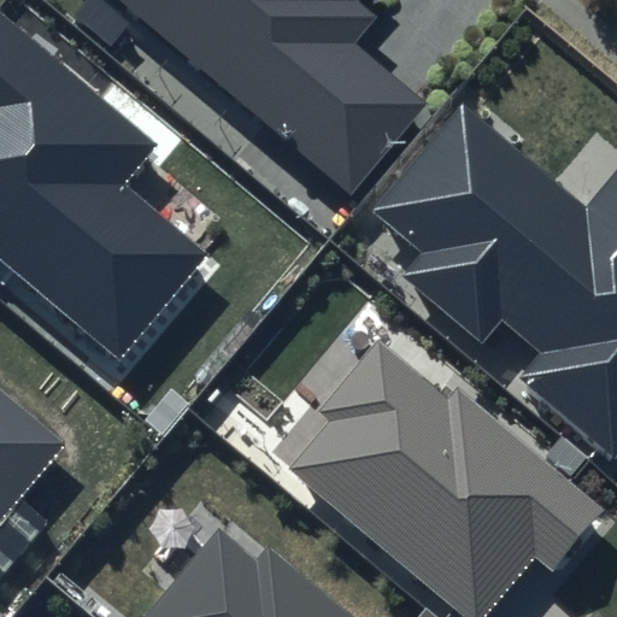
[(122,0),(350,189),(425,100),(356,42),(377,16),(358,0),(122,0)]
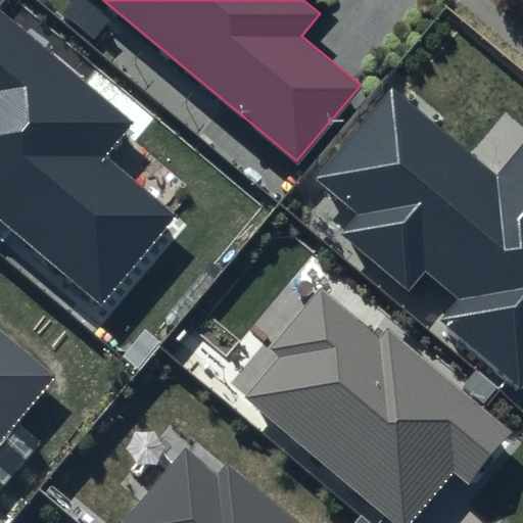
[(135,122),(0,9),(0,218),(101,302),(176,214),(106,155),(135,122)]
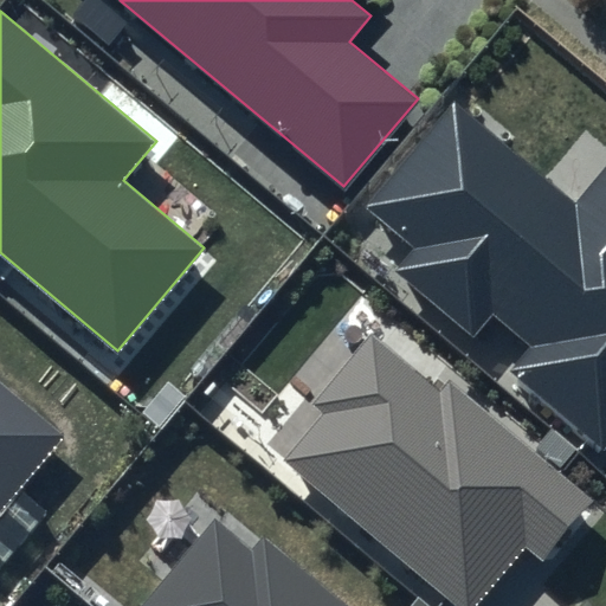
[(575,199),(455,98),(365,205),(414,246),(397,268),(474,330),(491,309),(534,343),(510,371),(604,447),(605,444),(605,163),(575,199)]
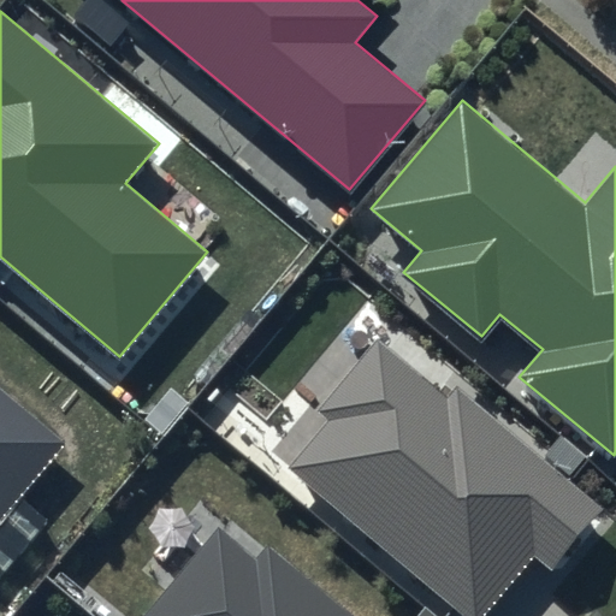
[(445,398),(375,341),(315,412),(327,421),(289,467),(466,615),(480,615),(531,557),(548,570),(599,509),(454,388),(445,398)]
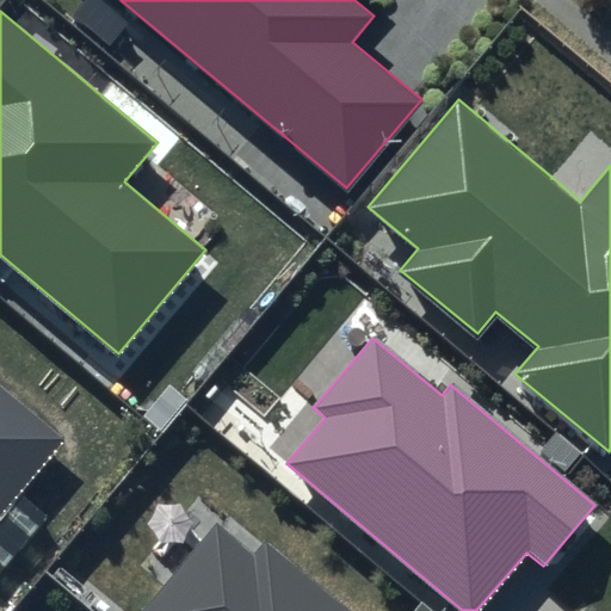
[(0,516),(67,437),(0,381),(0,516)]
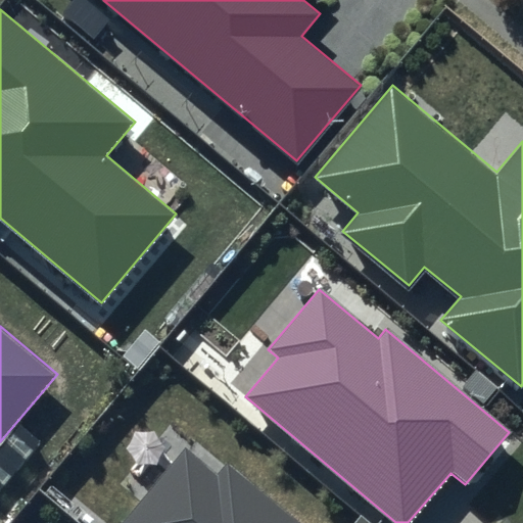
[(217,474),(184,447),(121,522),(297,522),(225,464),(217,474)]
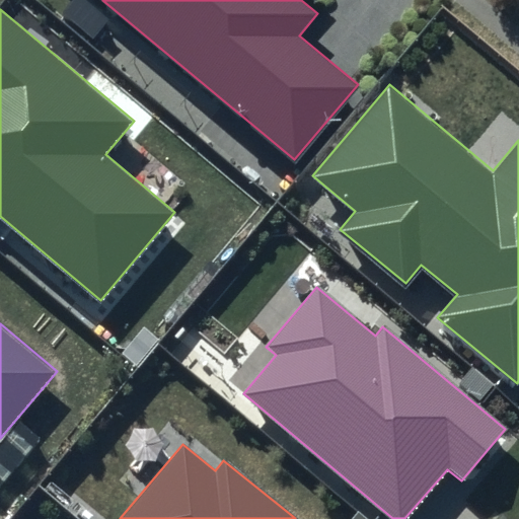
All buildings are outlined.
